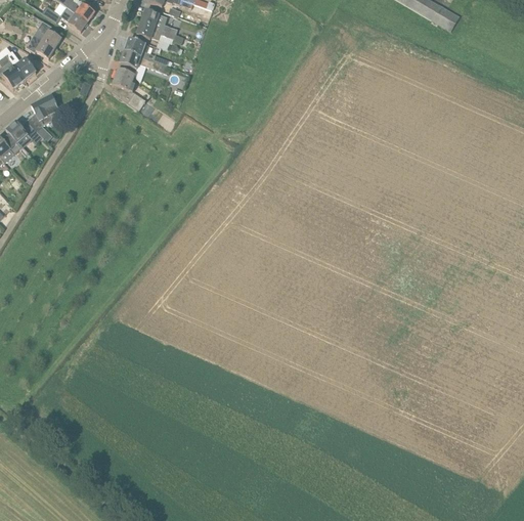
[(67,5),(88,22),(94,12),(93,11),(96,6),(87,0),(84,0),(79,8),(77,7),(79,4),(73,0),(59,0),(61,2),(67,5)]
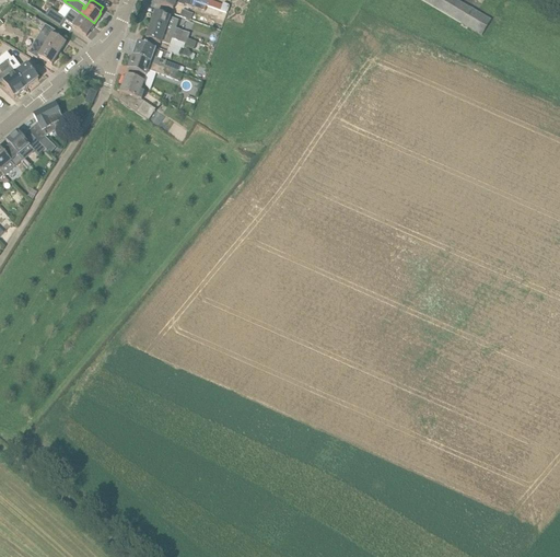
[(226,11),(208,4),(196,0),(159,0),(159,1),(174,7),(176,0),(185,3),(185,2),(224,15),(226,11)]
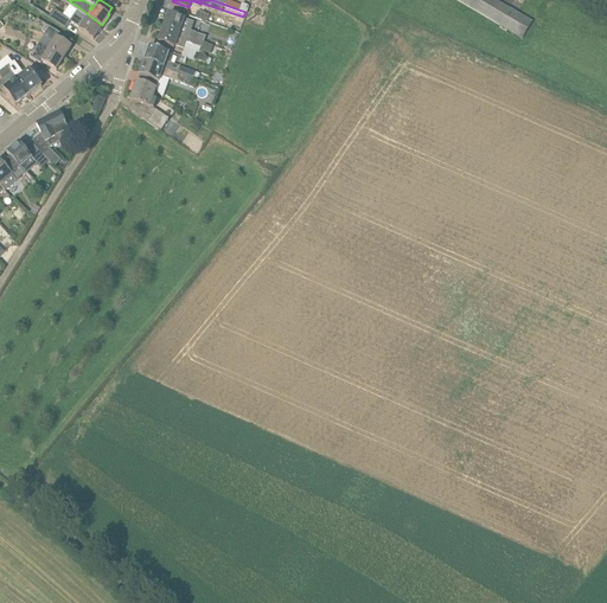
[(532,18),(502,0),(461,0),(522,36),(532,18)]
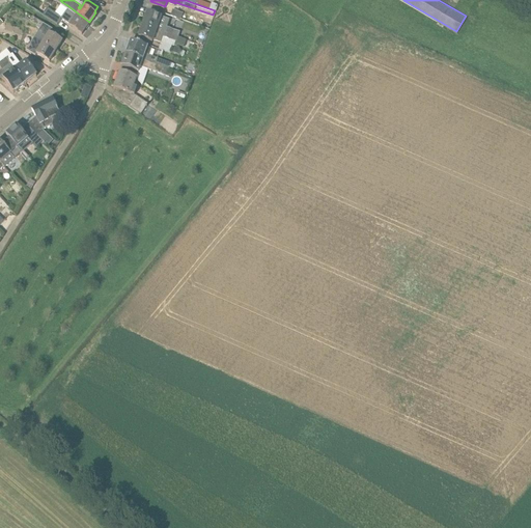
[(70,23),(82,32),(89,22),(67,5),(60,15),(47,5),(43,12),(56,21),(60,16),(70,23)]
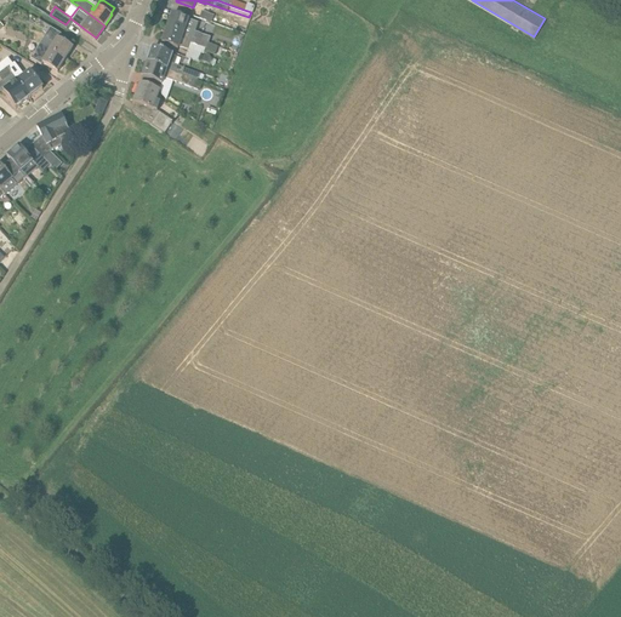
[(204,18),(214,20),(215,10),(204,9),(204,18)]
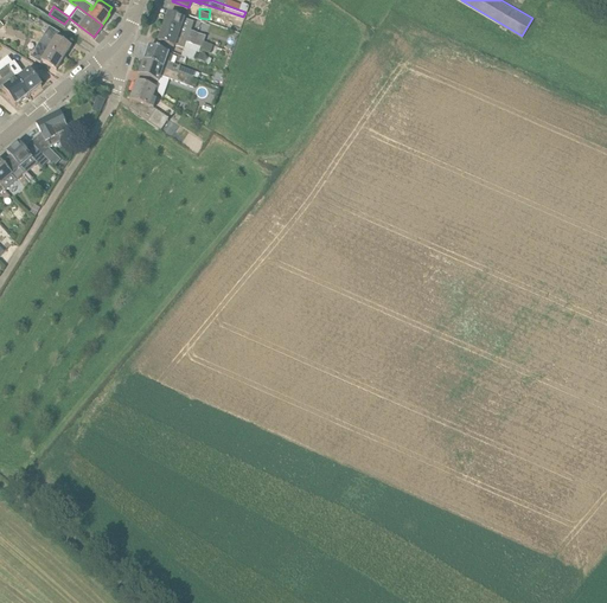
[(185,17),(180,14),(168,11),(164,25),(204,39),(206,33),(183,25),(185,17)]
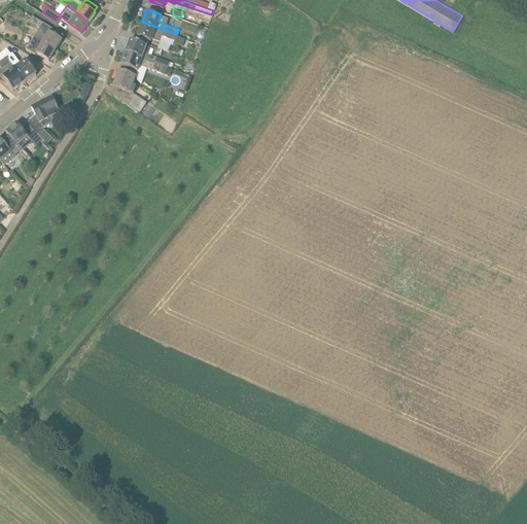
[(38,26),(42,20),(33,13),(29,20),(38,26)]
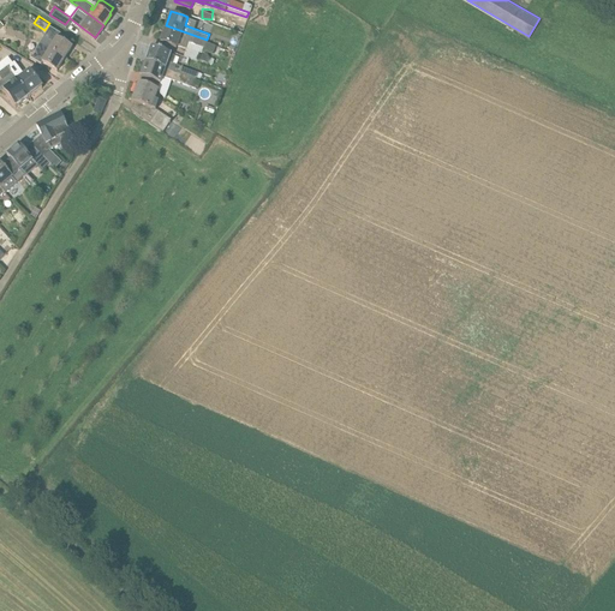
[(58,36),(60,31),(49,24),(40,41),(65,57),(72,45),(58,36)]
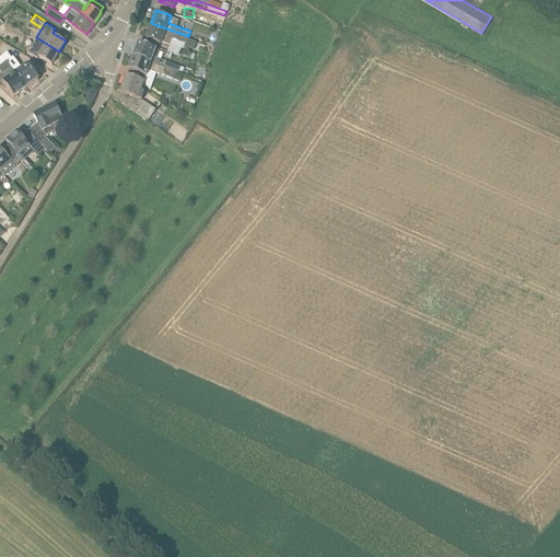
[(194,47),(197,39),(188,36),(151,23),(146,36),(156,41),(161,42),(162,39),(170,43),(181,47),(184,41),(186,42),(185,44),(194,47)]
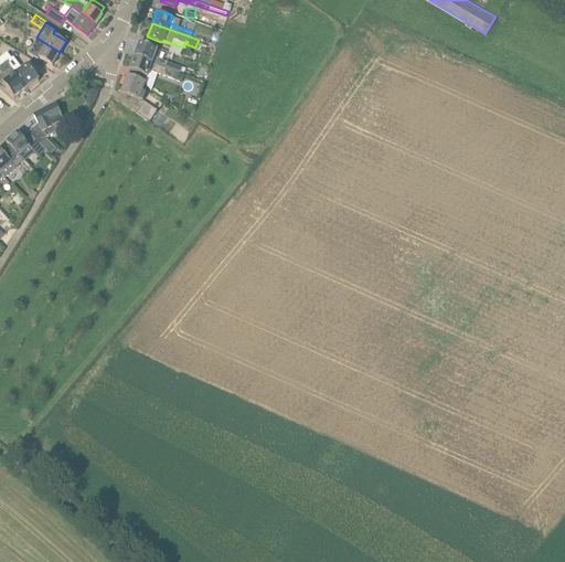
[(52,63),(60,52),(36,38),(28,51),(38,56),(39,54),(52,63)]
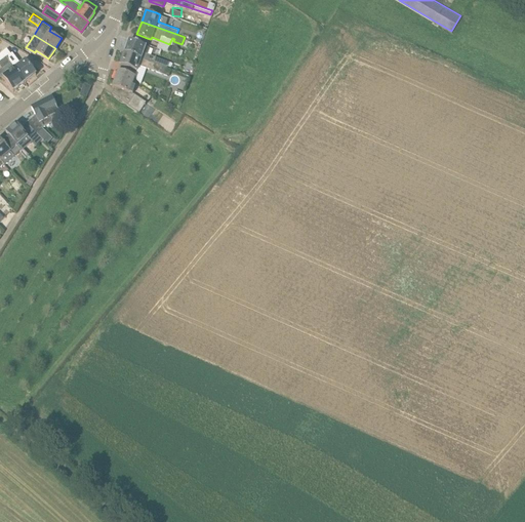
[(124,50),(166,66),(166,65),(168,59),(145,50),(147,44),(138,41),(129,38),(124,50)]
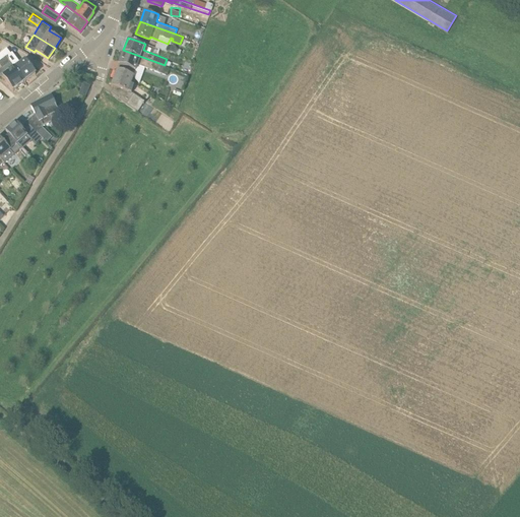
[(157,40),(155,45),(166,49),(168,44),(157,40)]
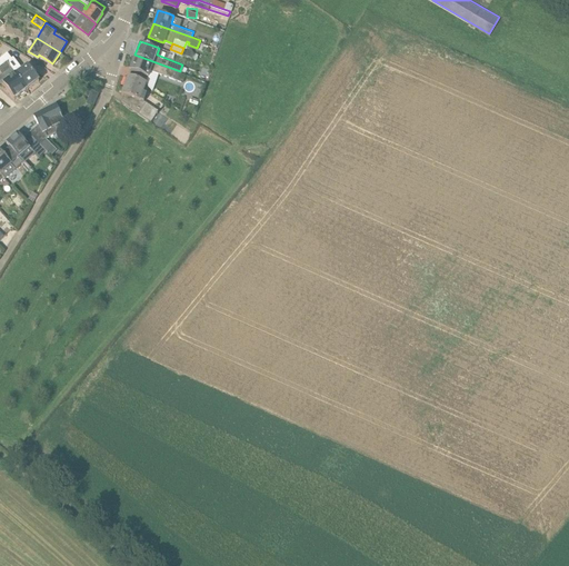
[(7,51),(2,55),(0,56),(0,66),(7,61),(28,88),(39,79),(28,63),(22,68),(13,56),(11,57),(7,51)]
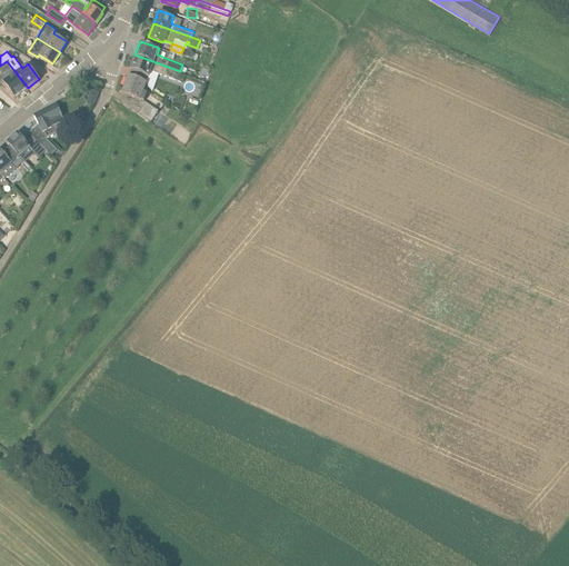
[(155,67),(153,69),(181,80),(185,72),(180,70),(180,71),(135,55),(129,73),(147,80),(152,66),(155,67)]
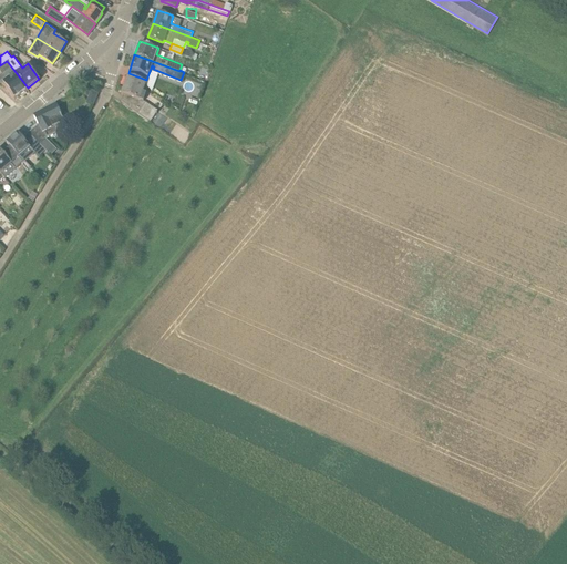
[(14,96),(28,88),(7,61),(0,65),(0,69),(1,72),(0,73),(2,78),(1,79),(14,96)]
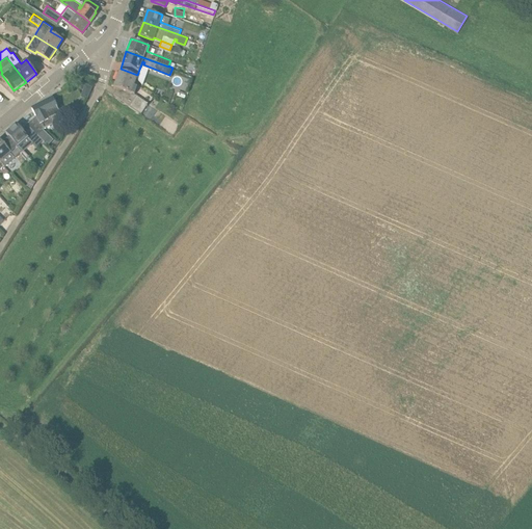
[(134,84),(137,75),(121,69),(114,85),(123,88),(120,97),(141,112),(148,102),(135,93),(137,85),(134,84)]
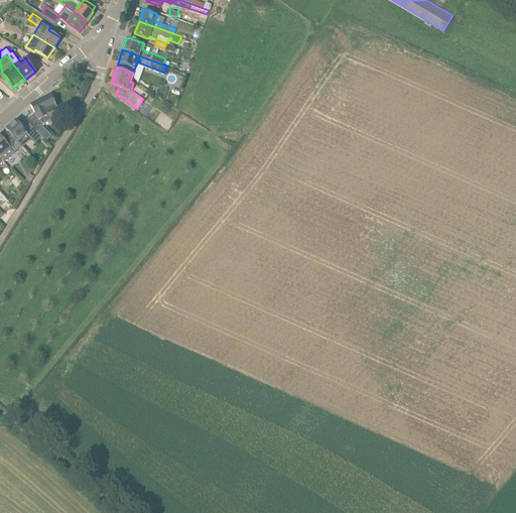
[(58,110),(55,104),(50,94),(31,104),(34,111),(26,119),(36,130),(37,130),(36,129),(41,124),(41,125),(49,121),(47,116),(49,114),(58,110)]
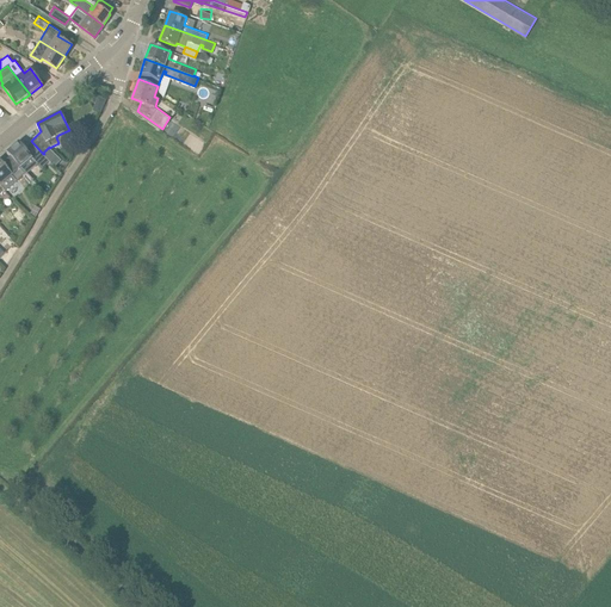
[(36,161),(43,154),(31,141),(24,147),(19,141),(7,152),(11,156),(22,167),(32,158),(36,161)]
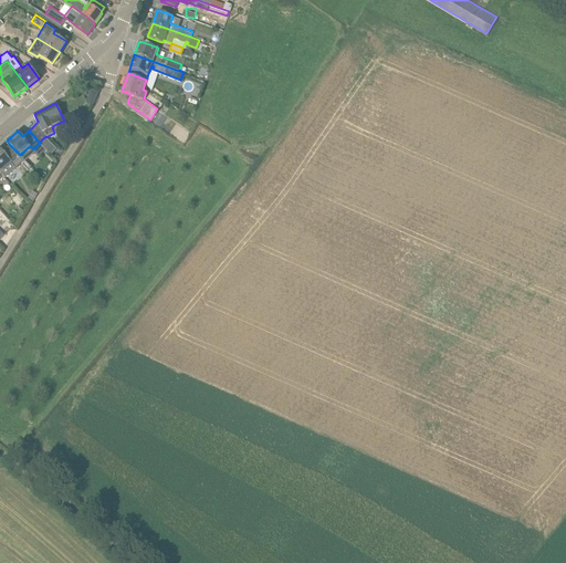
[(0,169),(4,175),(20,162),(23,159),(23,158),(20,155),(10,145),(3,152),(0,147),(0,169)]
